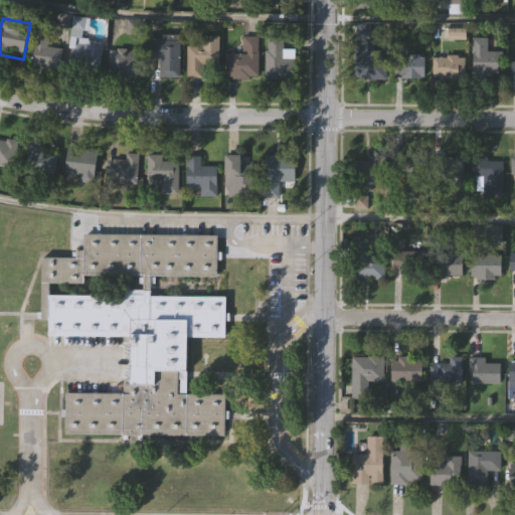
[(49,31),(47,45),(63,48),(60,69),(32,64),(37,29),(49,31)]
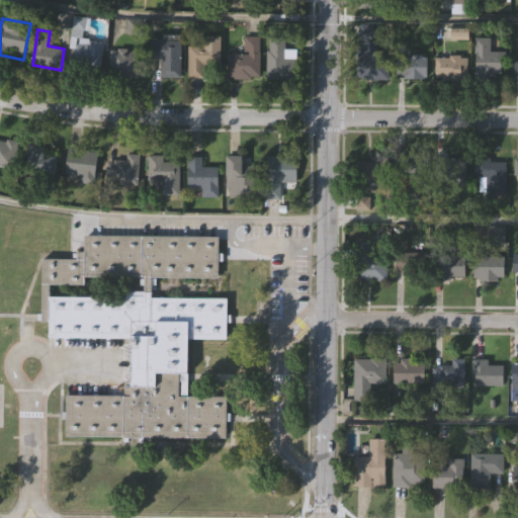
[(259,35),(259,78),(229,78),(229,54),(244,54),(244,35),(259,35)]
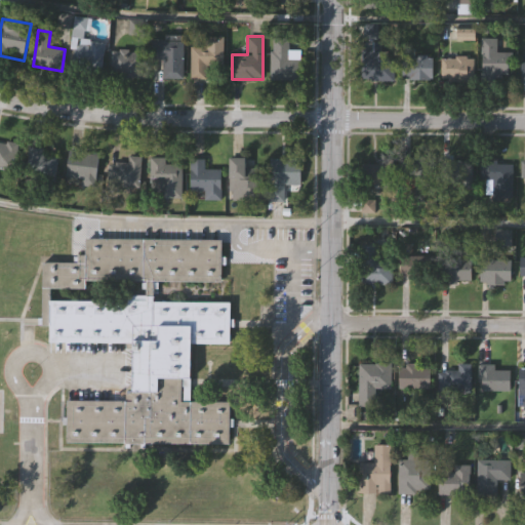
[(288,56),(301,56),(301,80),(272,80),(272,39),(288,39),(288,56)]
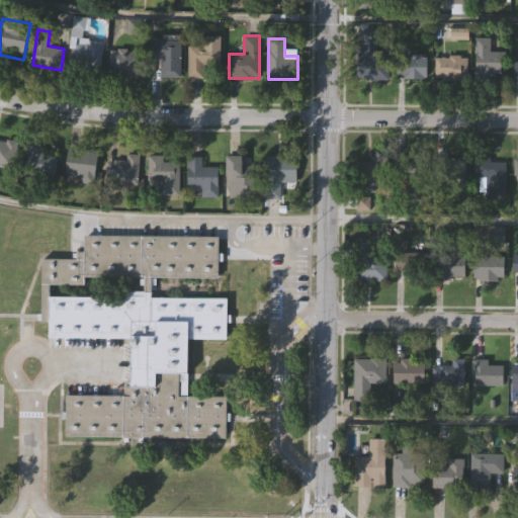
[(102,69),(74,69),(74,39),(102,39),(102,69)]
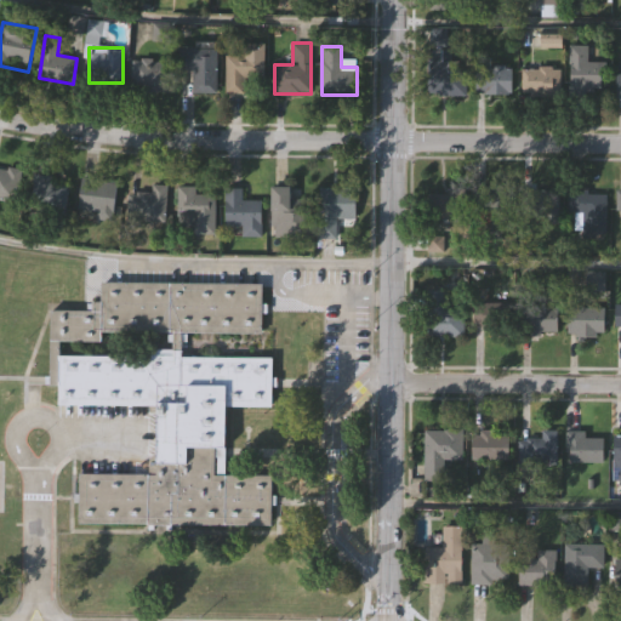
[(603,62),(603,92),(569,92),(569,47),(586,47),(586,62),(603,62)]
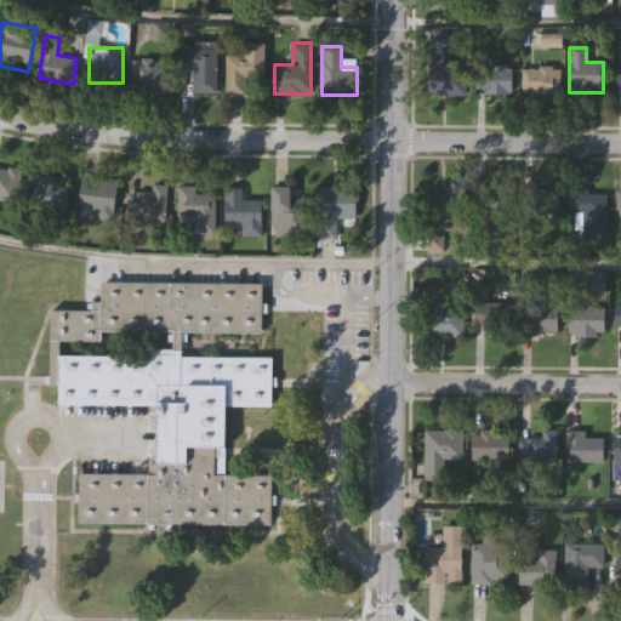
[(194,70),(181,70),(181,49),(217,49),(217,92),(194,92),(194,70)]
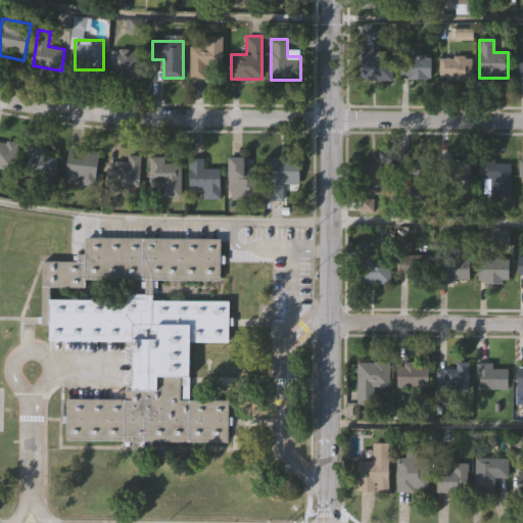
[(223,63),(206,63),(206,79),(190,80),(190,44),(222,44),(223,63)]
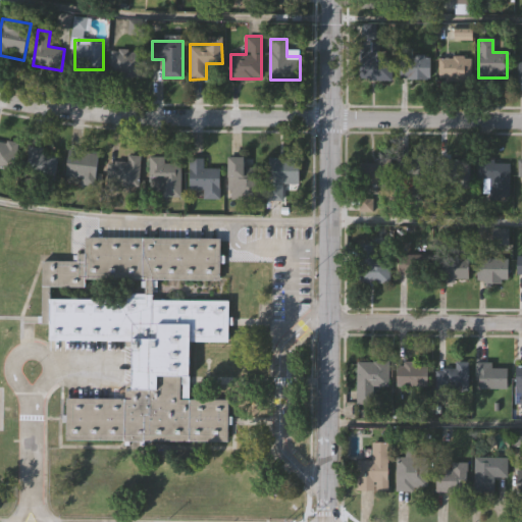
[(142,51),(142,75),(111,75),(111,51),(142,51)]
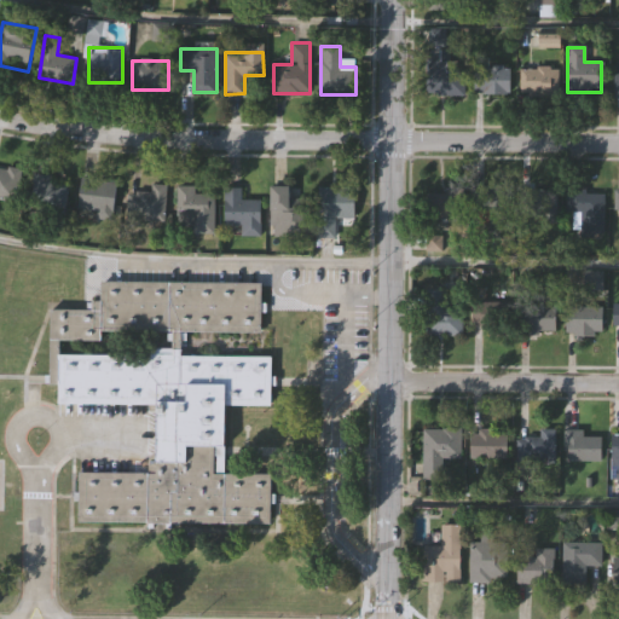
[(463,96),(426,96),(426,61),(456,61),(456,71),(463,71),(463,96)]
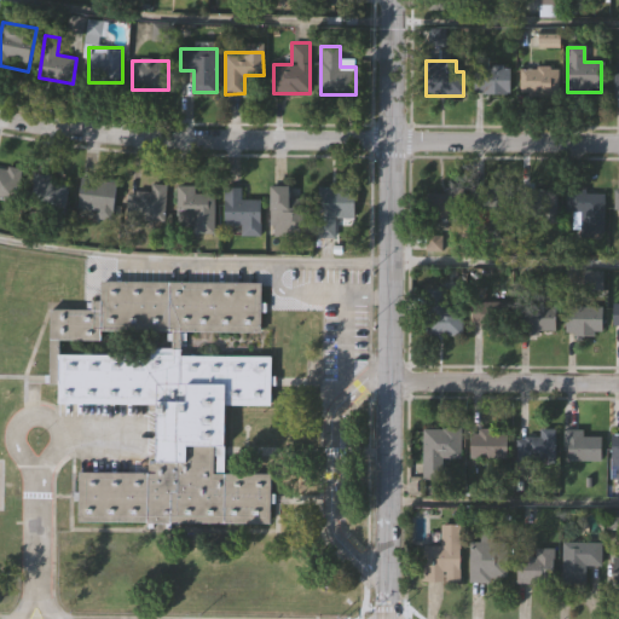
[(474,65),(509,65),(509,94),(474,94),(474,65)]
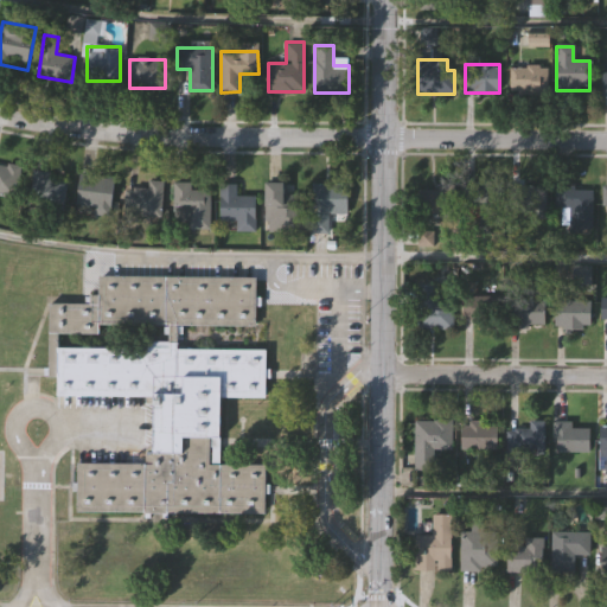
[(547,66),(547,93),(509,93),(509,66),(547,66)]
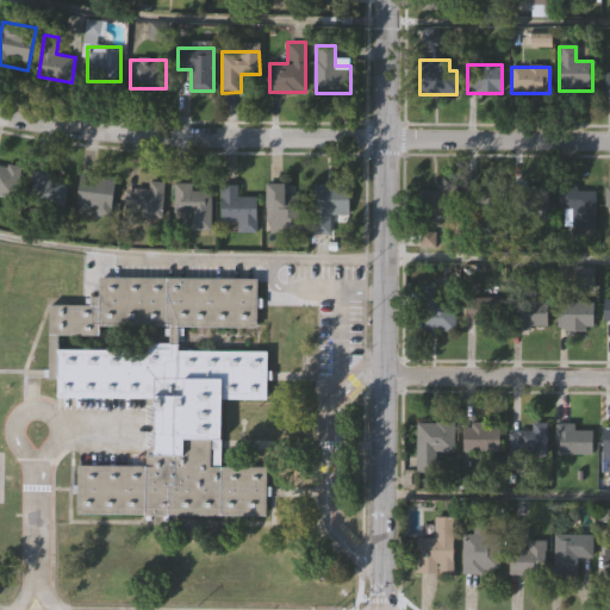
[(0,166),(69,175),(66,205),(0,197),(0,166)]
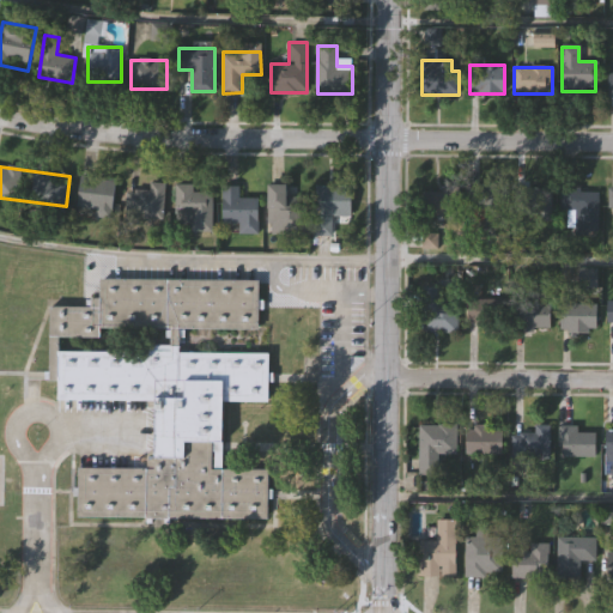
[(96,207),(79,207),(80,176),(119,177),(117,218),(96,217),(96,207)]
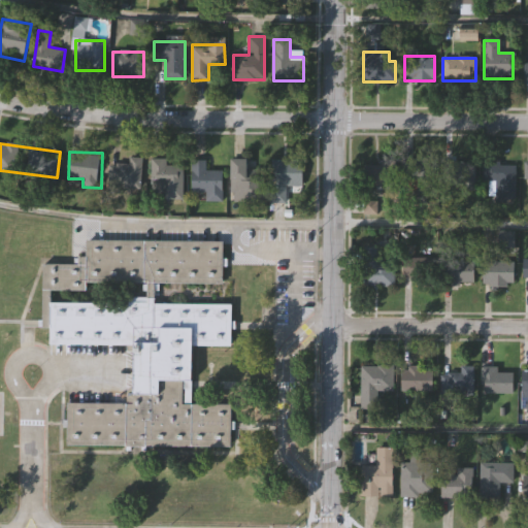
[(141,189),(112,188),(113,162),(128,162),(128,156),(141,157),(141,189)]
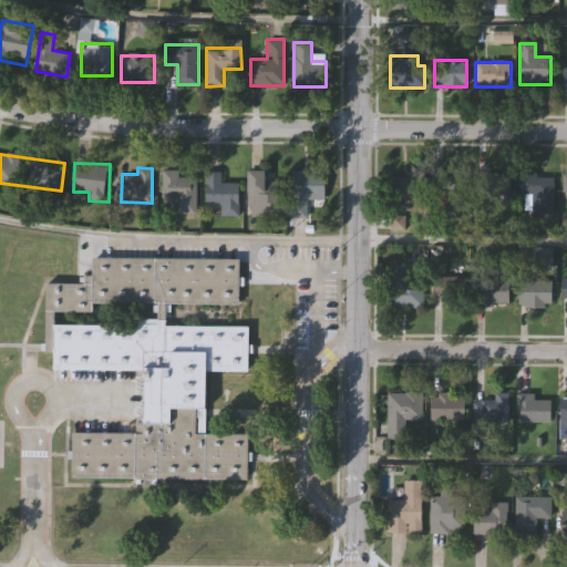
[(163,213),(163,169),(179,169),(179,177),(196,177),(196,213),(163,213)]
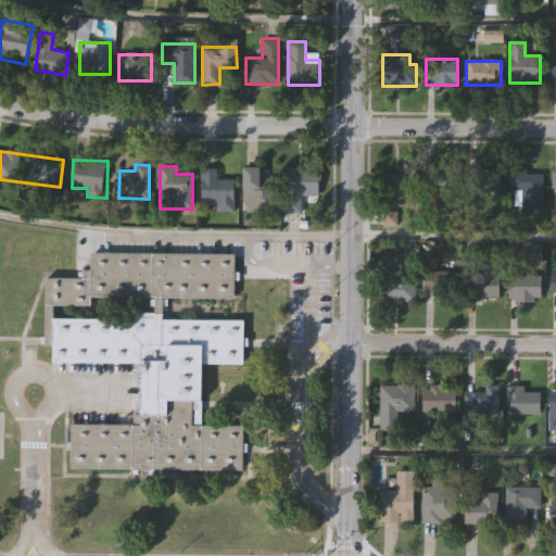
[(244,167),(269,167),(269,178),(278,178),(278,212),(244,212),(244,167)]
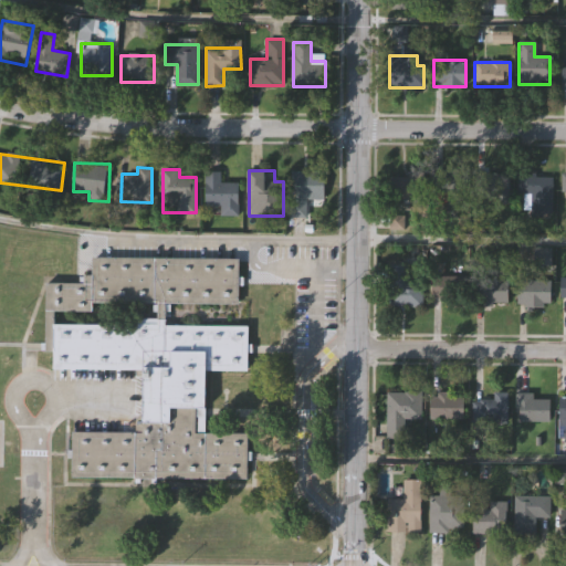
[(220,171),(220,182),(239,182),(239,216),(220,216),(220,205),(207,205),(207,171),(220,171)]
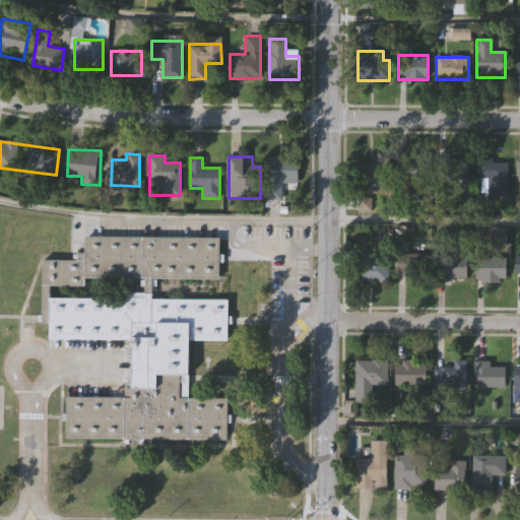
[(268,199),(268,157),(299,157),(299,183),(282,183),(282,199),(268,199)]
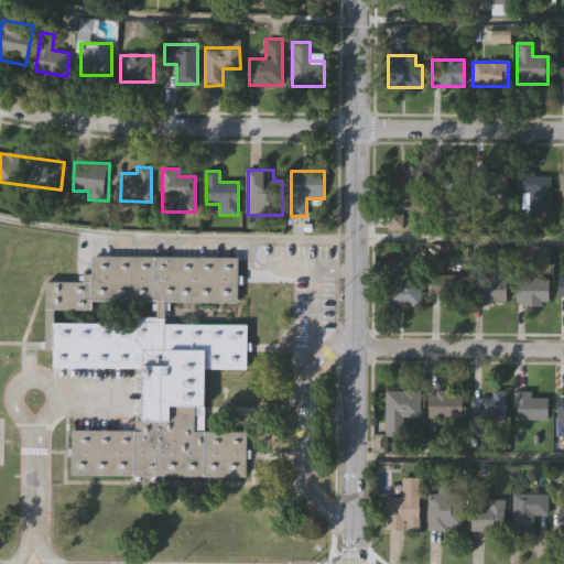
[(435,196),(435,172),(465,172),(465,215),(443,215),(443,196),(435,196)]
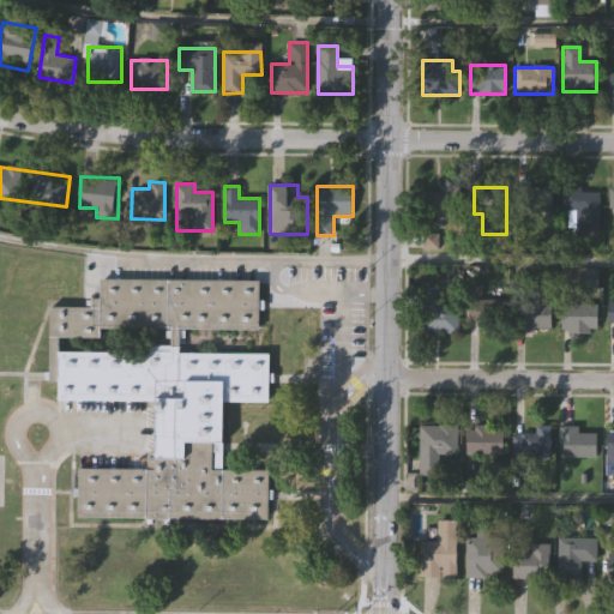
[(552,218),(515,218),(515,187),(552,187),(552,218)]
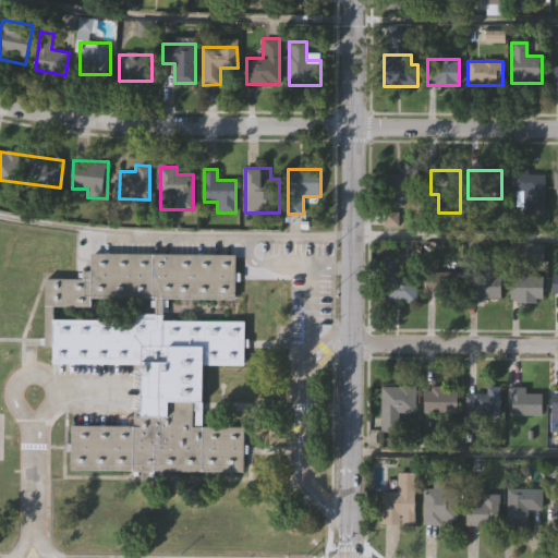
[(383,172),(416,172),(416,198),(383,198),(383,172)]
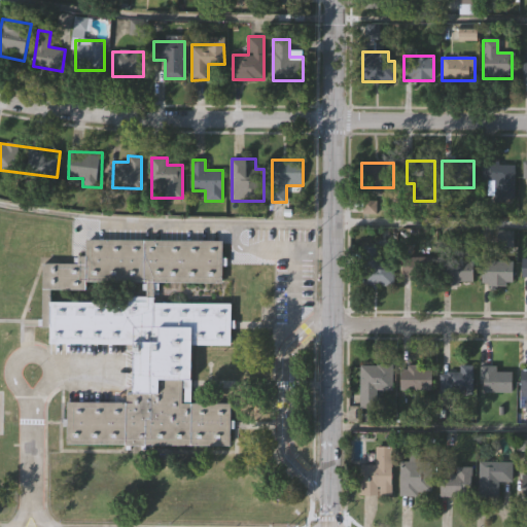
[(482,181),(482,164),(513,164),(513,200),(493,200),(493,181),(482,181)]
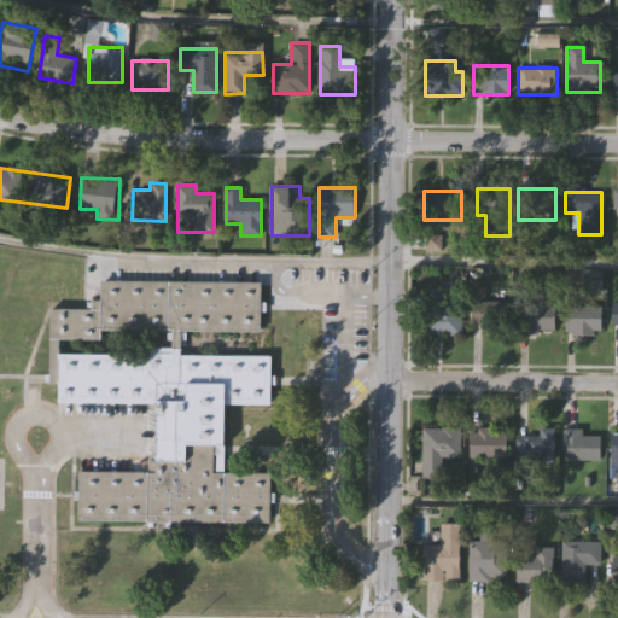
[(188,326),(188,337),(181,337),(181,351),(270,353),(270,402),(226,402),(225,470),(270,471),(270,519),(80,517),(81,468),(150,468),(150,449),(156,449),(156,400),(59,398),(59,379),(51,379),(51,305),(86,305),(87,297),(101,297),(101,278),(262,280),(262,327),(188,326)]
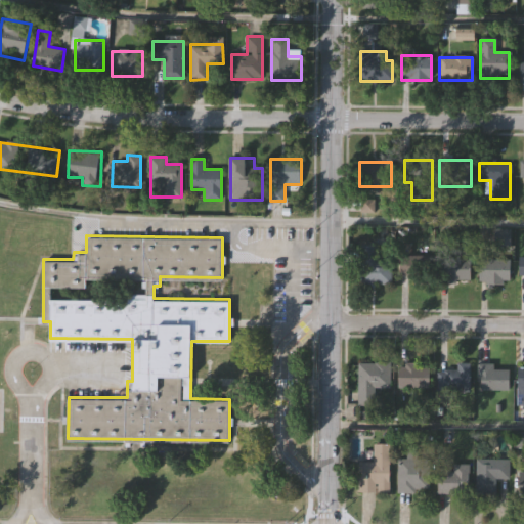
[(362,284),(362,251),(376,251),(376,261),(390,261),(390,284),(362,284)]
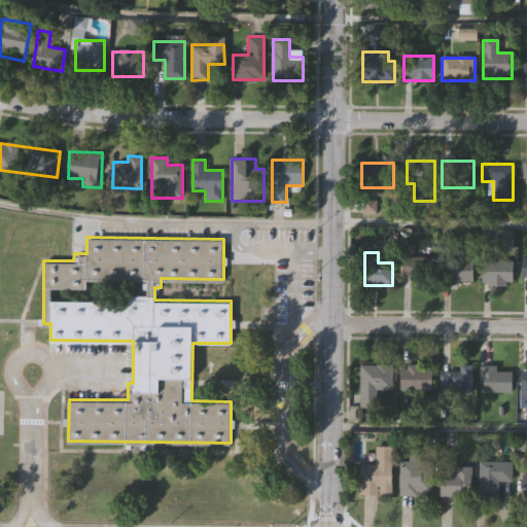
[(427,254),(427,279),(401,279),(401,254),(427,254)]
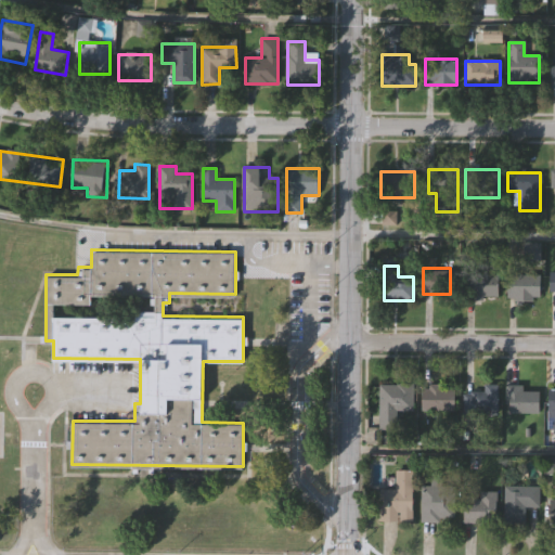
[(539,300),(506,300),(506,273),(539,273),(539,300)]
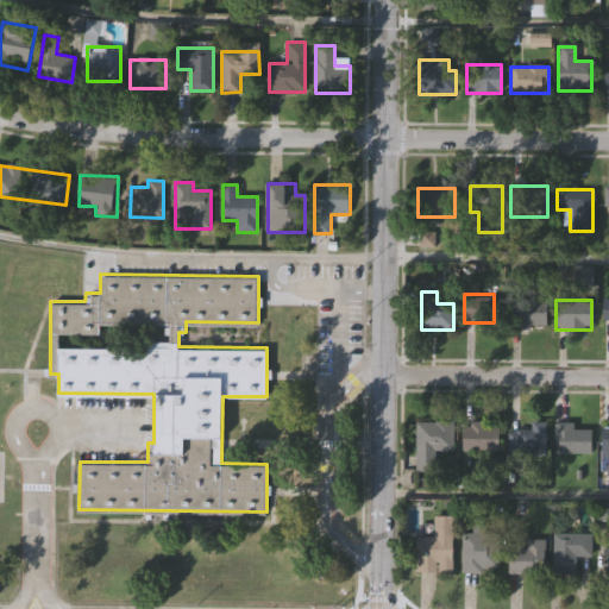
[(546,301),(546,326),(512,326),(512,301),(546,301)]
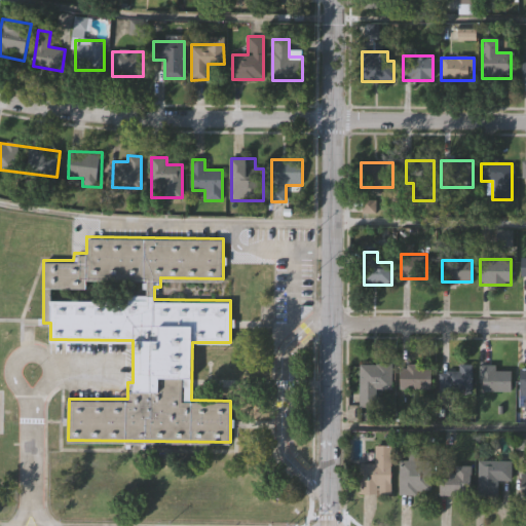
[(390,389),(376,389),(376,406),(362,406),(362,364),(391,365),(390,389)]
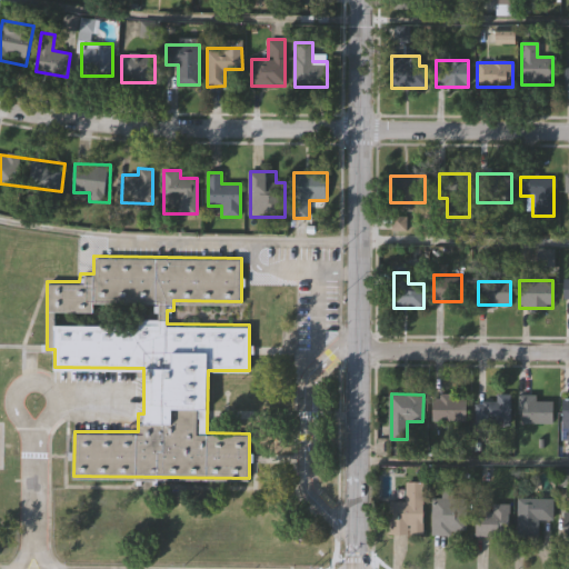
[(431,421),(431,395),(453,395),(453,399),(466,399),(466,421),(431,421)]
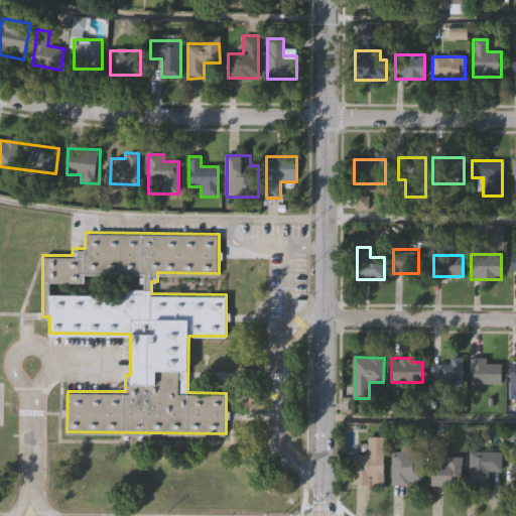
[(430,359),(462,359),(462,386),(430,386),(430,359)]
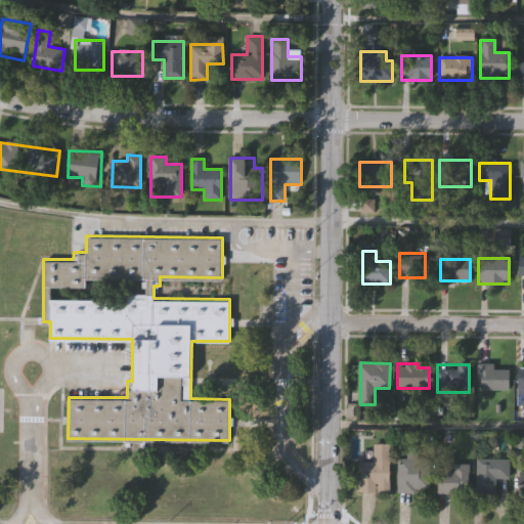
[(493,364),(493,369),(509,369),(509,390),(477,390),(477,364),(493,364)]
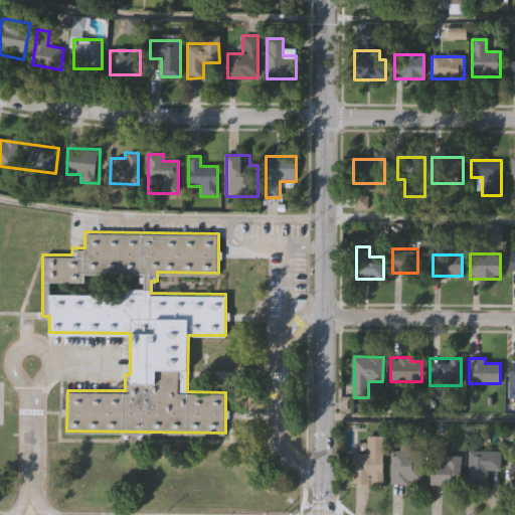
[(382,484),(351,484),(351,455),(366,455),(366,437),(382,437),(382,484)]
